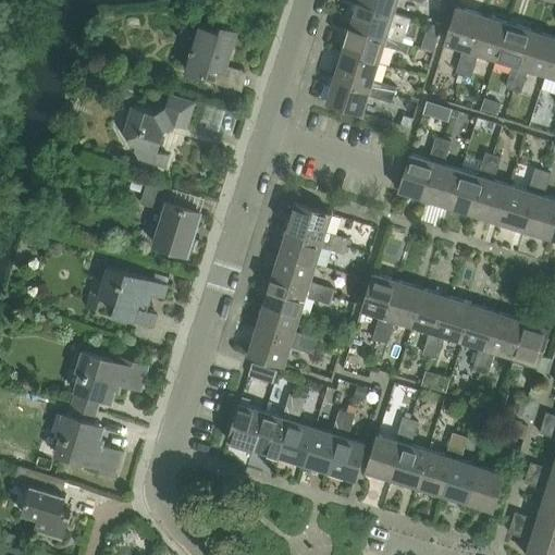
[(422,0),(356,0),(356,3),(393,15),(397,0),(406,0),(421,4),(422,0)]
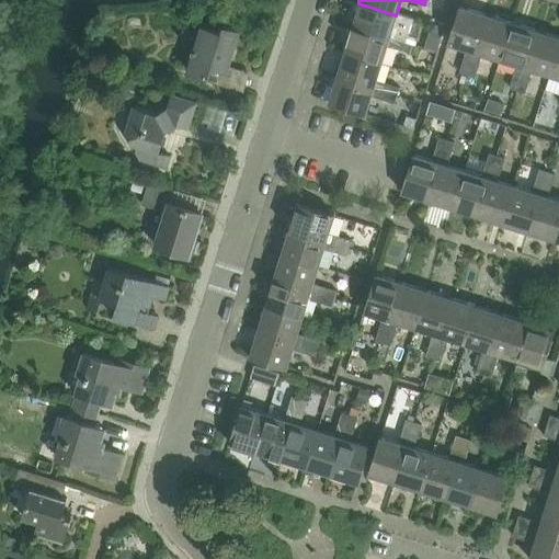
[(390,33),(396,15),(358,3),(351,29),(411,47),(413,40),(390,33)]
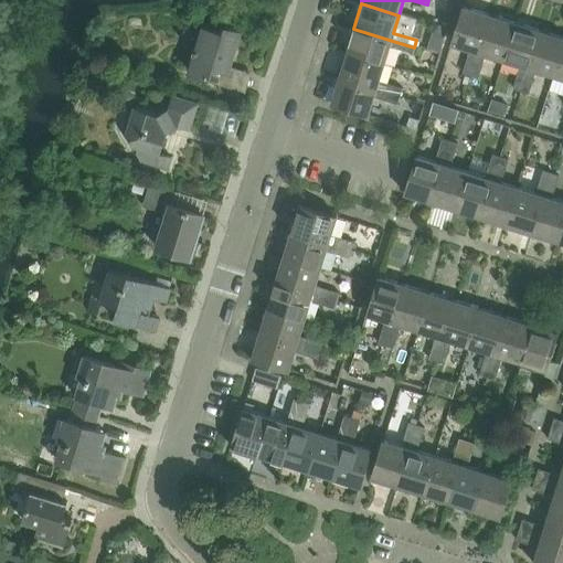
[(468,77),(488,17),(461,9),(449,46),(468,52),(461,75),(468,77)]
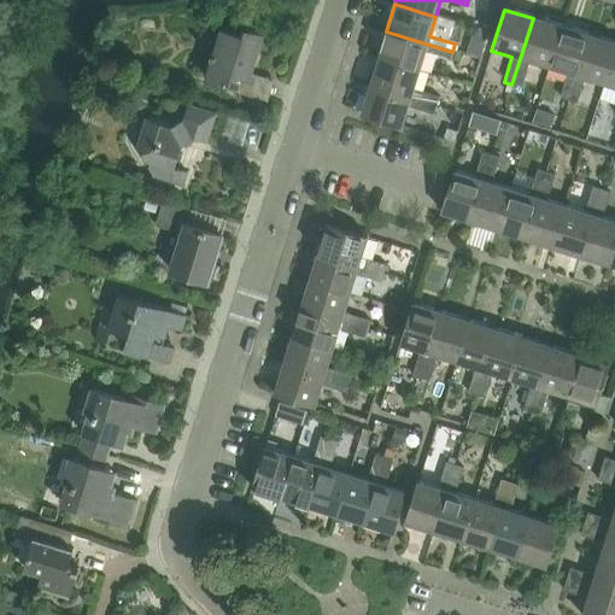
[(548,69),(561,27),(533,18),(511,85),(521,88),(528,63),(548,69)]
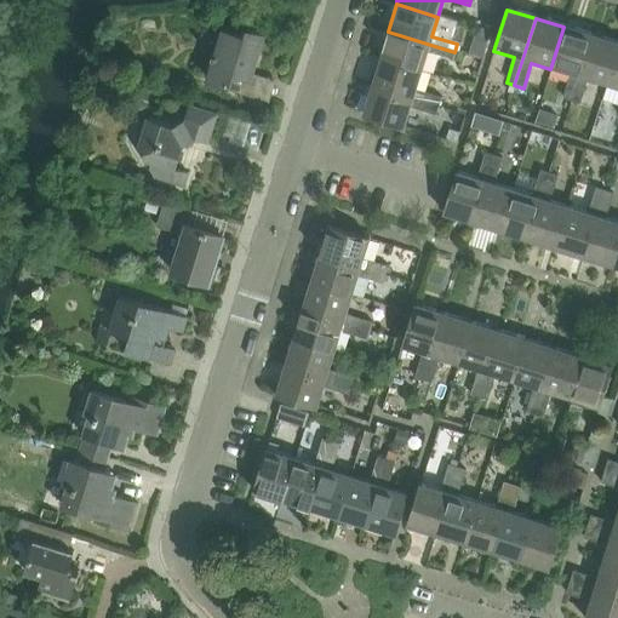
[(570,102),(591,35),(564,27),(550,69),(570,74),(561,99),(570,102)]
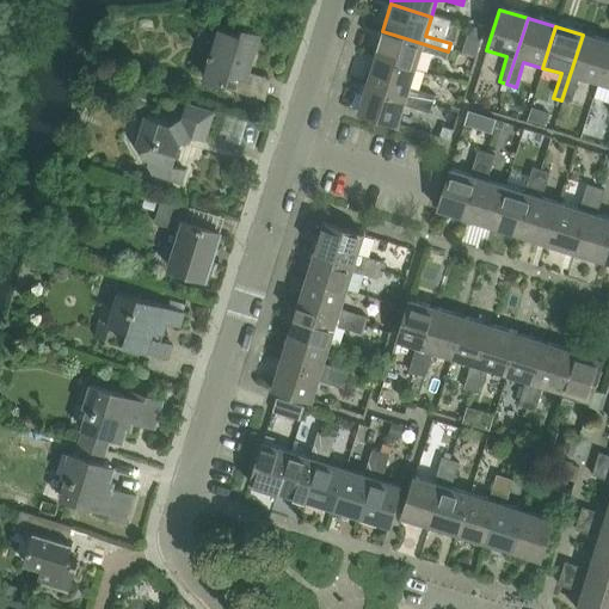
[(243,92),(259,36),(241,31),(240,38),(216,31),(209,55),(208,54),(207,59),(208,59),(202,80),(243,92)]
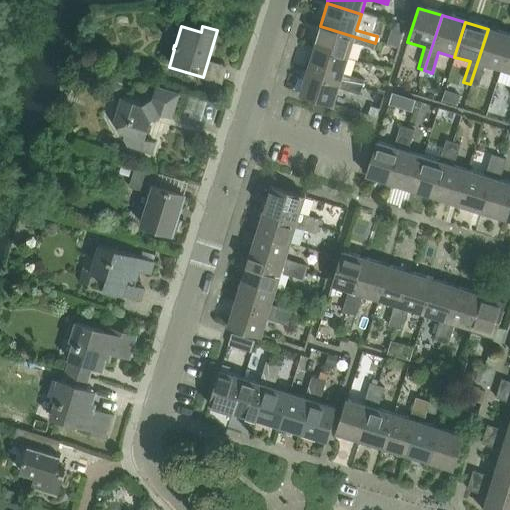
[(375,43),(320,26),(312,49),(347,59),(352,44),(373,50),(375,43)]
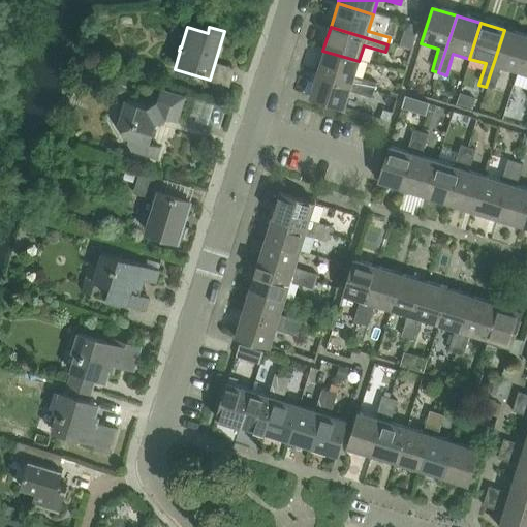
[(516,73),(526,39),(526,37),(504,30),(486,87),(493,90),(500,68),(516,73)]
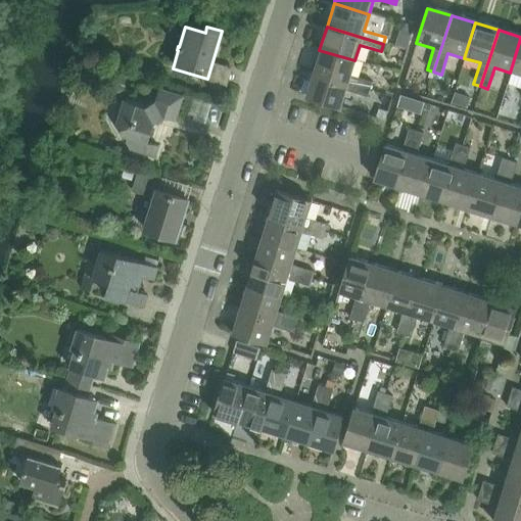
[(520,98),(520,39),(510,73),(520,76),(520,95),(520,99),(520,98)]
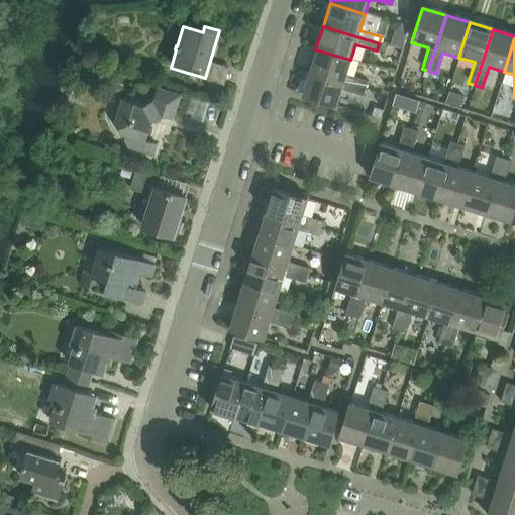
[(345,76),(350,60),(315,49),(308,73),(365,90),(367,83),(345,76)]
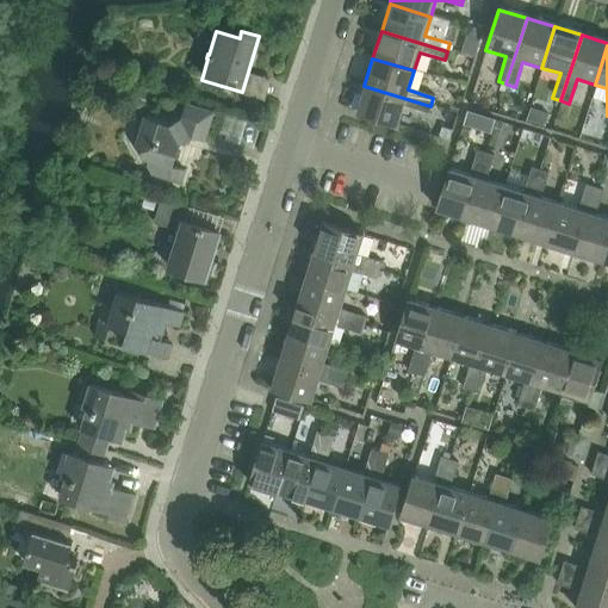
[(428,115),(430,106),(364,86),(355,113),(396,126),(403,106),(428,115)]
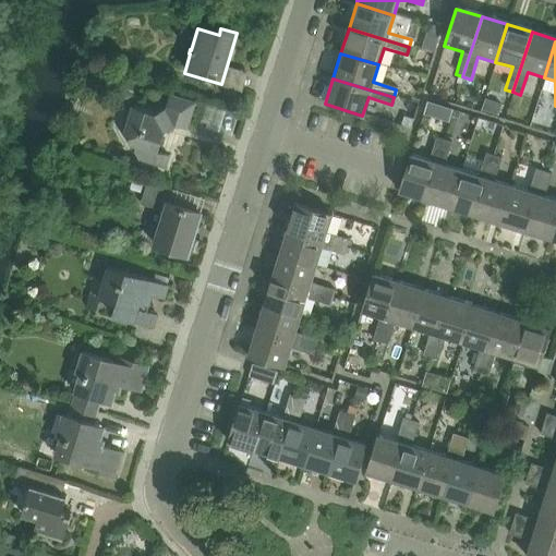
[(133,100),(136,92),(122,87),(120,97),(133,100)]
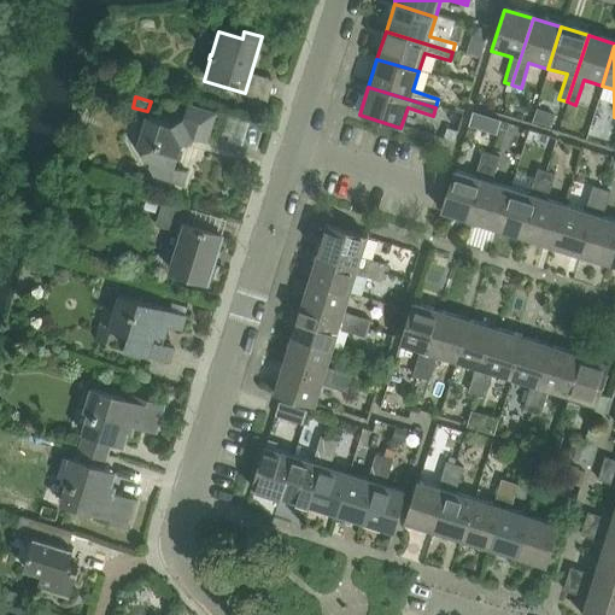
[(174,171),(182,144),(189,140),(206,145),(216,115),(187,106),(183,121),(171,127),(145,118),(136,147),(145,164),(148,165),(147,170),(153,180),(182,188),(187,175),(174,171)]
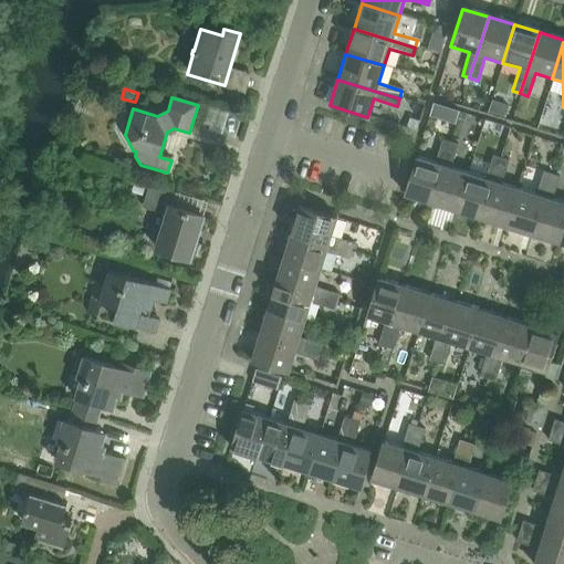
[(430,205),(450,144),(441,141),(434,164),(416,158),(404,196),(430,205)]
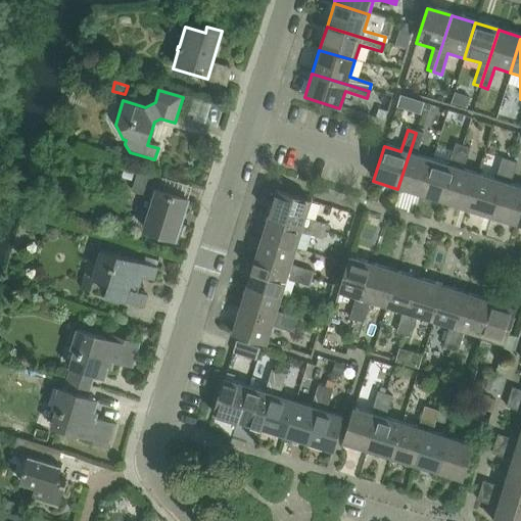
[(421,196),(432,161),(415,155),(422,135),(416,133),(397,189),(421,196)]
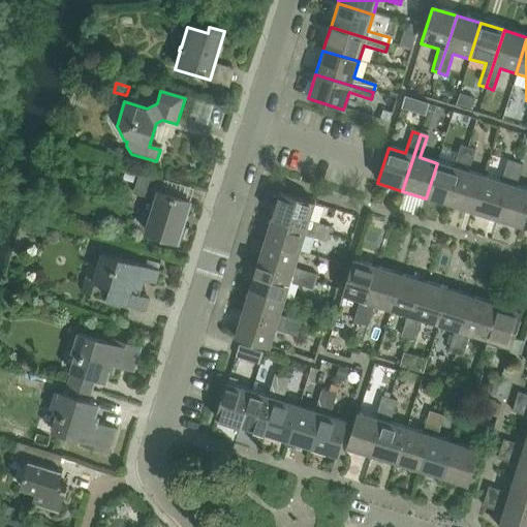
[(450,206),(467,149),(460,147),(453,167),(437,163),(426,198),(450,206)]
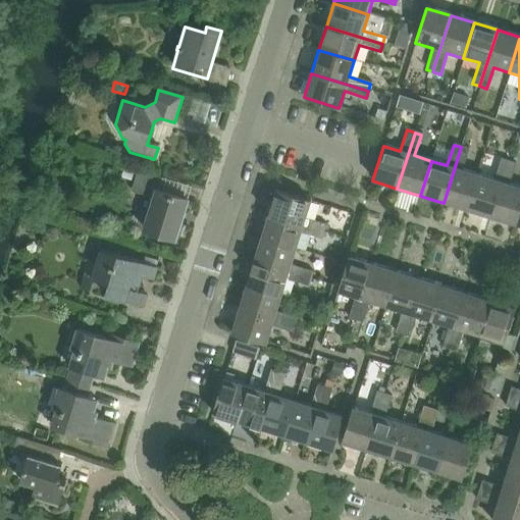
[(467,210),(478,175),(461,170),(468,149),(461,147),(444,203),(467,210)]
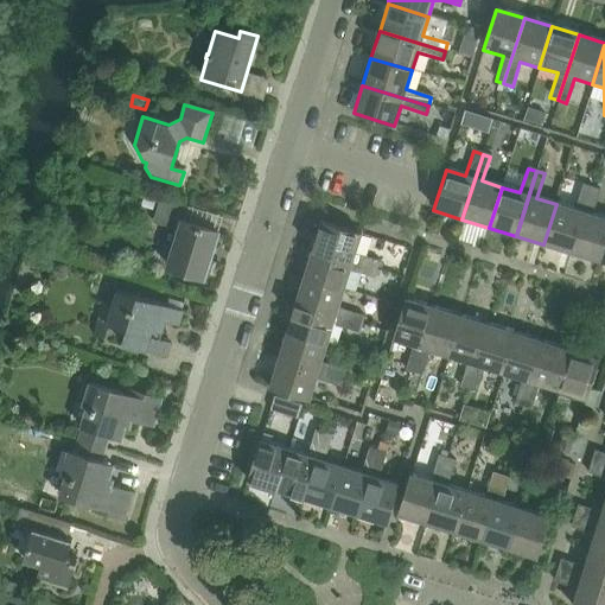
[(571,254),(591,189),(583,185),(574,210),(556,204),(543,244),(571,254)]
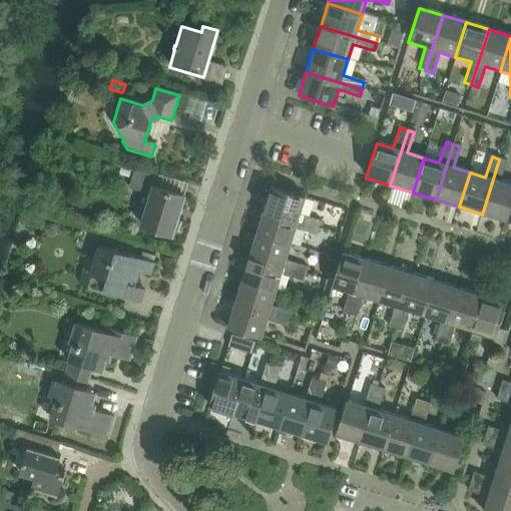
[(505,221),(510,199),(510,184),(499,181),(506,161),(499,159),(482,214),(505,221)]
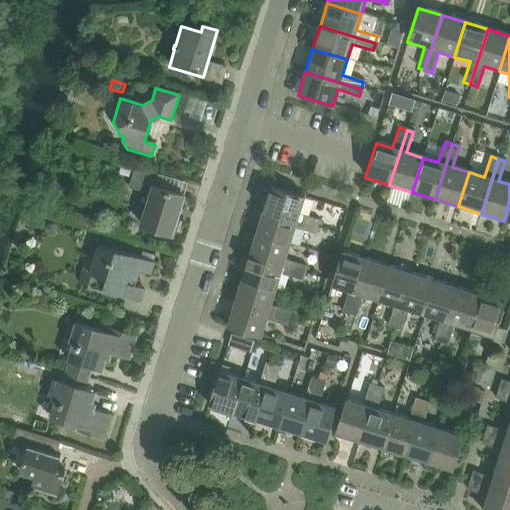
[(171,235),(183,196),(157,188),(161,177),(134,168),(128,189),(150,195),(141,226),(171,235)]
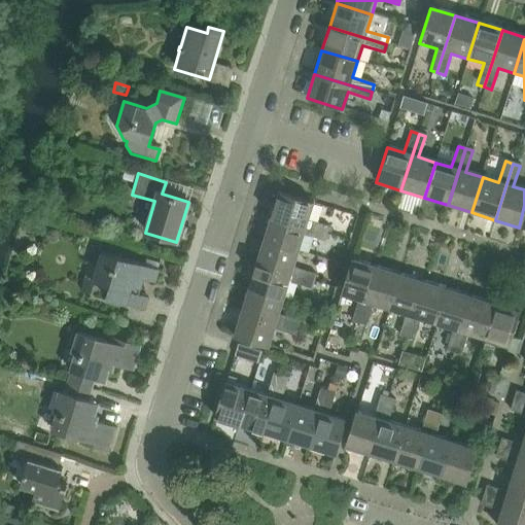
[(308,221),(313,204),(277,193),(270,216),(326,235),(328,228),(308,221)]
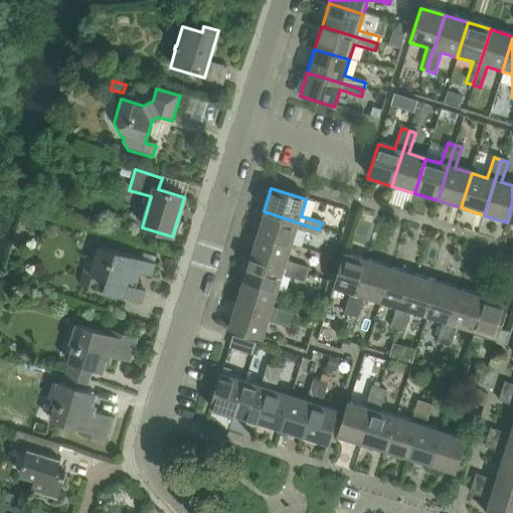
[(291,245),(296,230),(317,236),(319,229),(264,211),(257,234),(291,245)]
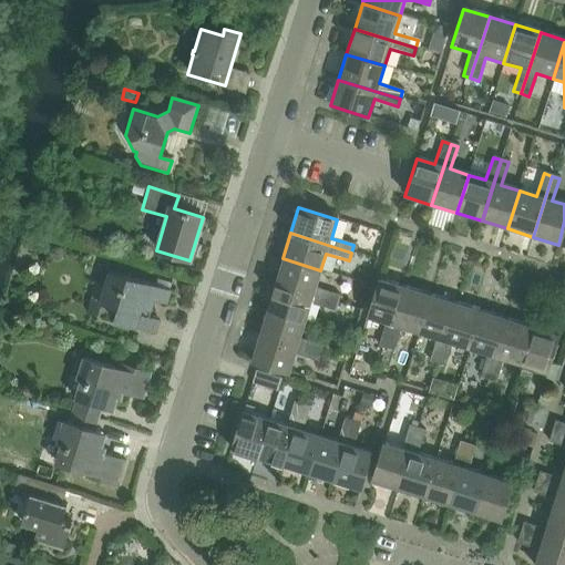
[(315,289),(320,270),(283,258),(275,285),(336,304),(338,296),(315,289)]
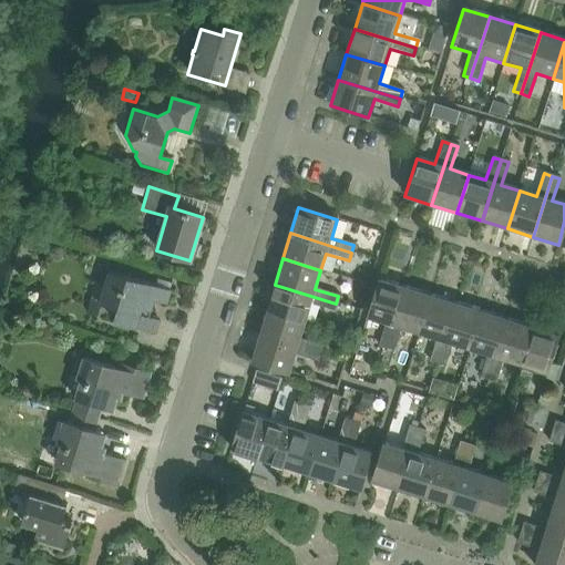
[(166,305),(171,291),(109,273),(99,305),(116,310),(113,322),(135,329),(140,316),(149,319),(151,309),(154,301),(166,305)]
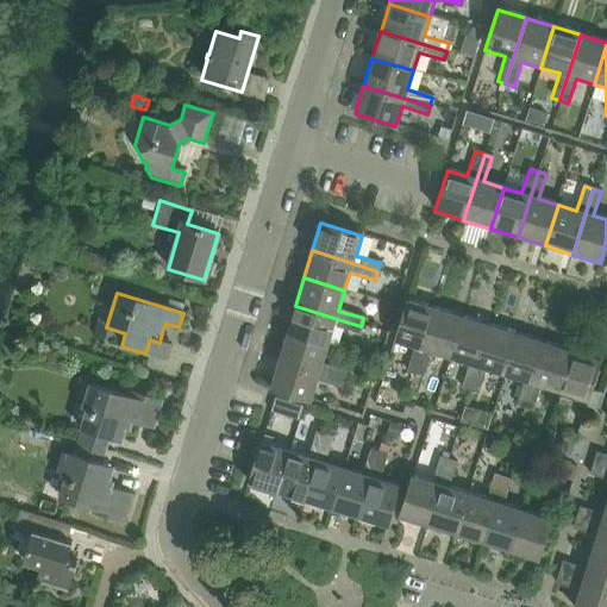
[(414,375),(436,310),(407,300),(394,342),(414,348),(406,373),(414,375)]
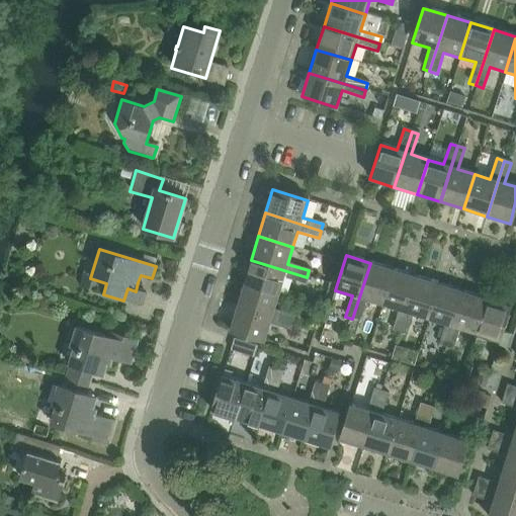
[(278,293),(283,277),(305,284),(307,277),(251,260),(244,283),(278,293)]
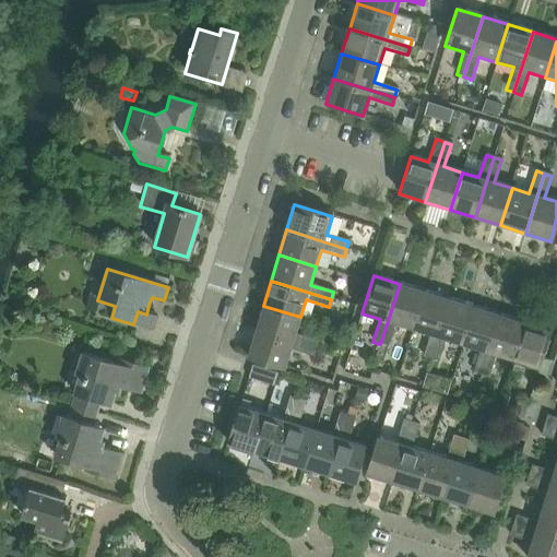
[(412,329),(424,292),(400,284),(380,344),(388,346),(395,323),(412,329)]
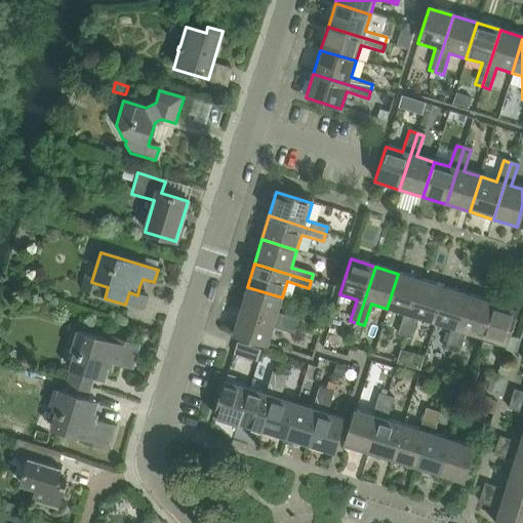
[(404,337),(421,281),(398,274),(387,309),(404,314),(397,335),(404,337)]
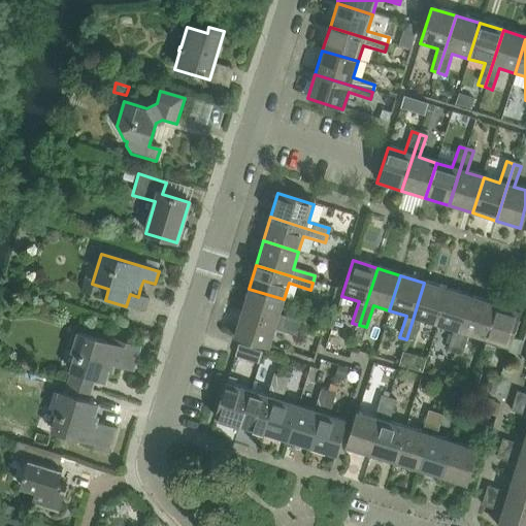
[(437,326),(448,290),(424,283),(406,339),(414,341),(421,321),(437,326)]
